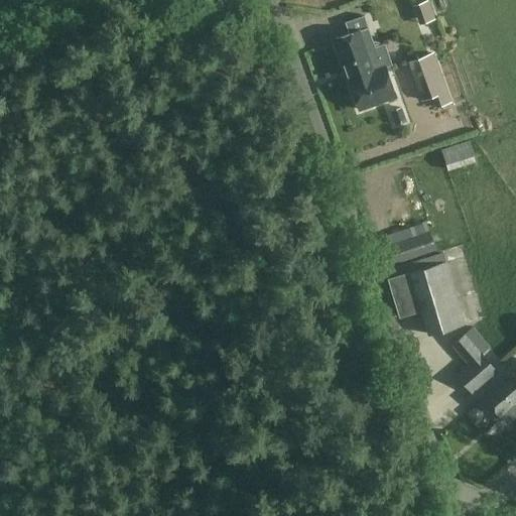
[(384,66),(373,70),(366,50),(375,46),(368,26),(359,29),(334,37),(345,70),(346,69),(349,78),(348,78),(359,110),(395,97),(384,66)]
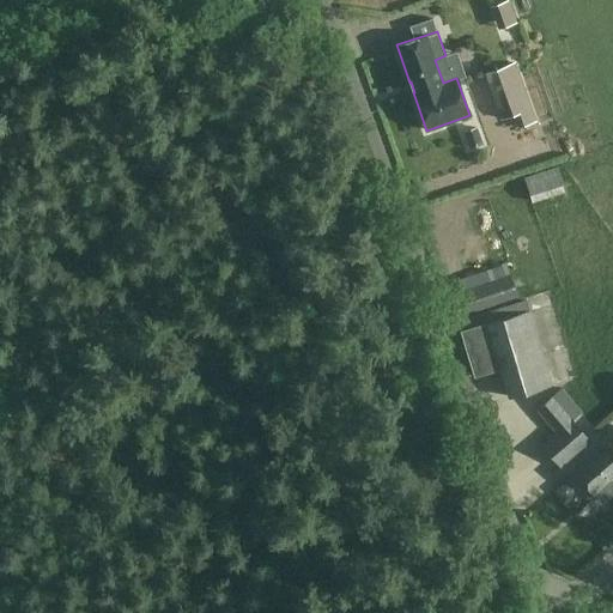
[(501,120),(544,104),(529,64),(510,71),(508,66),(485,74),(501,120)]
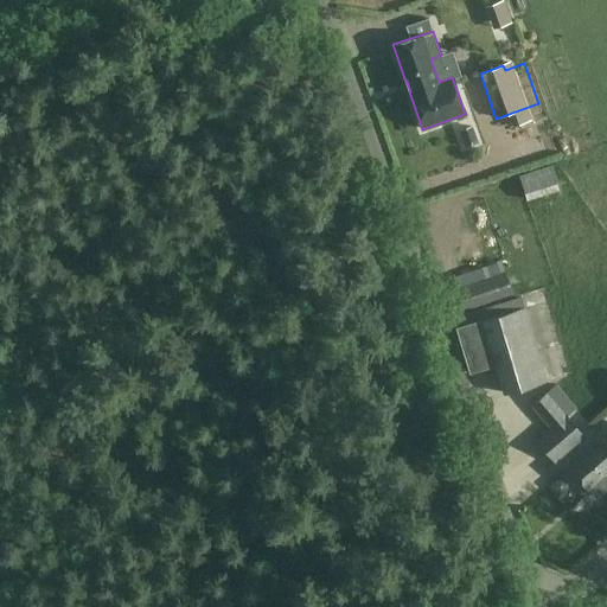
[(465,147),(477,142),(472,127),(459,132),(465,147)]
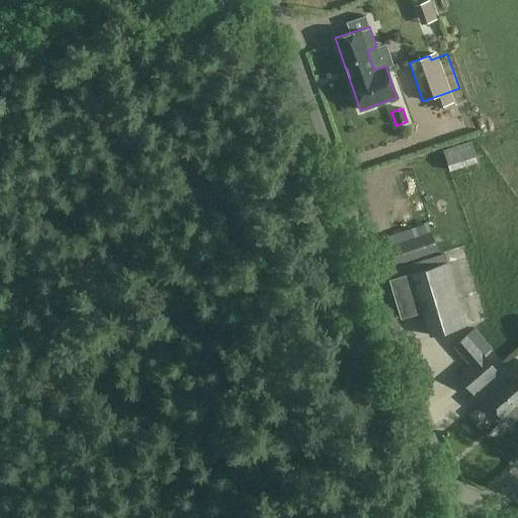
[(450,172),(478,163),(470,142),(443,151),(450,172)]
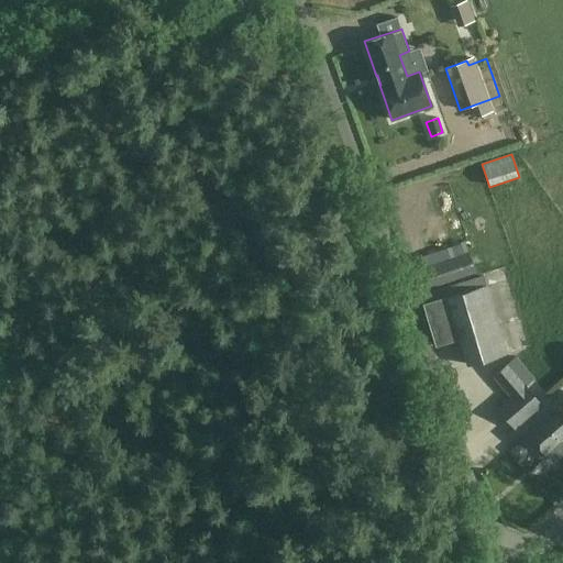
[(475,275),(465,245),(421,260),(430,289),(475,275)]
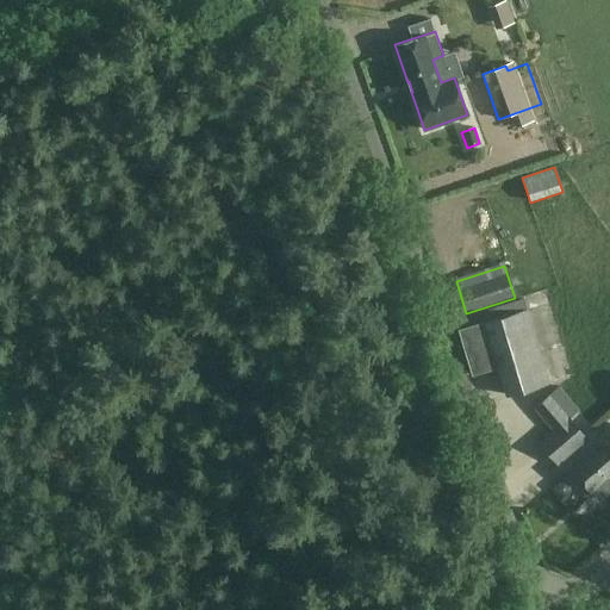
[(528,307),(458,329),(471,372),(496,365),(506,397),(551,384),(528,307)]
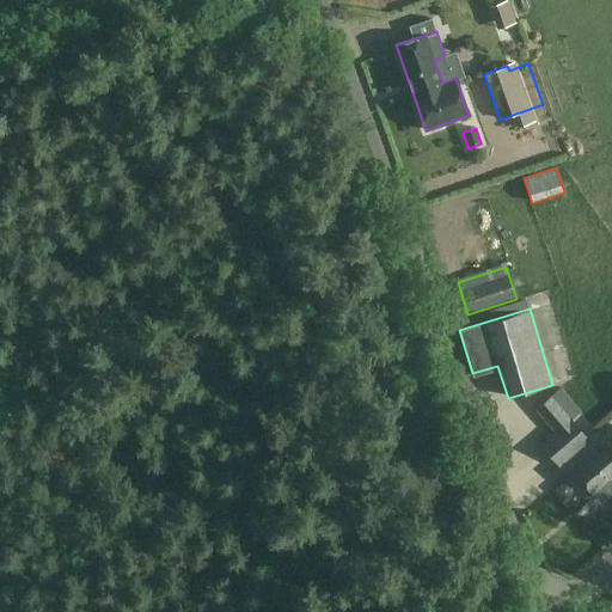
[(538,445),(558,470),(593,442),(573,418),(589,407),(569,383),(534,410),(554,433),(538,445)]
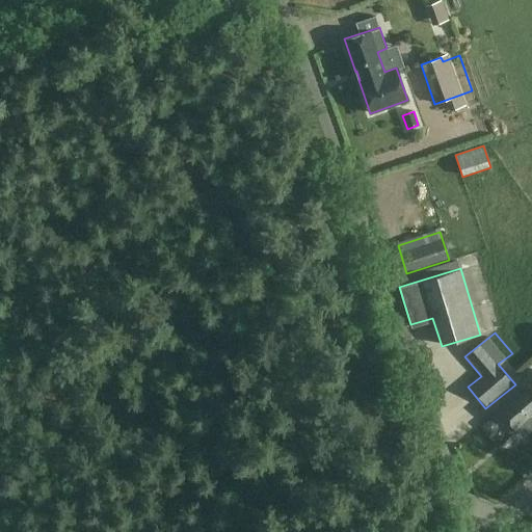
[(520,391),(498,408),(523,437),(531,429),(531,371),(520,382),(525,388),(521,391),(520,391)]
